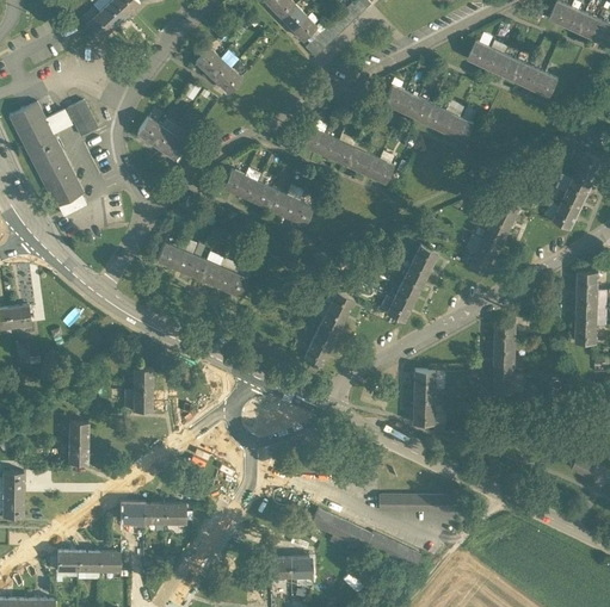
[(140,5),(135,0),(115,0),(114,2),(127,17),(140,5)]
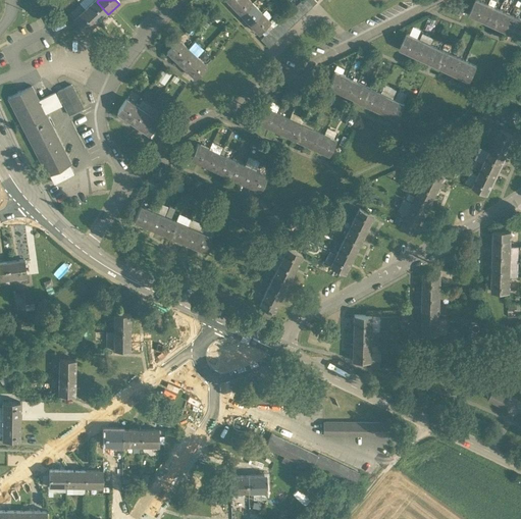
[(224,0),(232,8),(241,0),(224,0)]
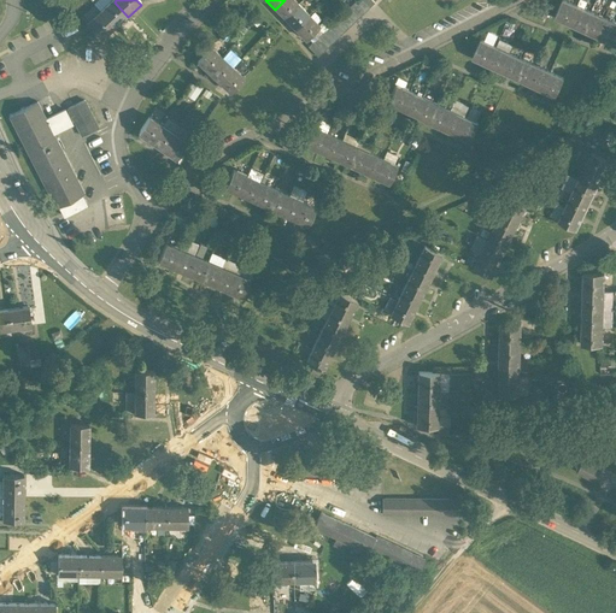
[(292,0),(285,0),(275,10),(286,21),(299,7),(292,0)]
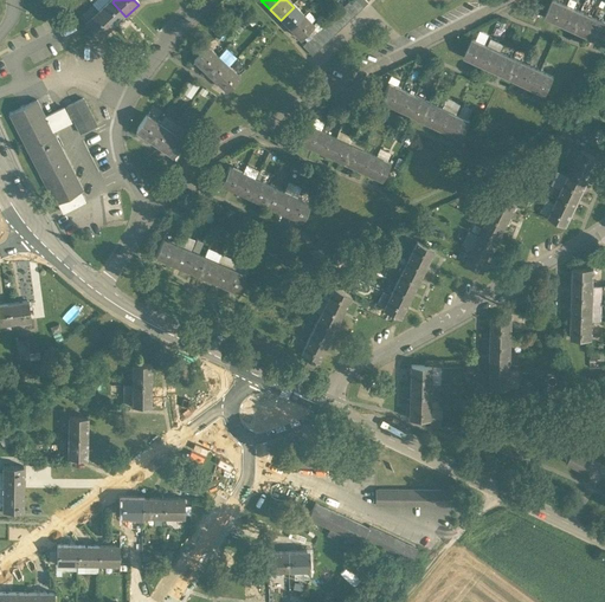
[(368,6),(362,0),(354,0),(354,1),(364,11),(368,6)]
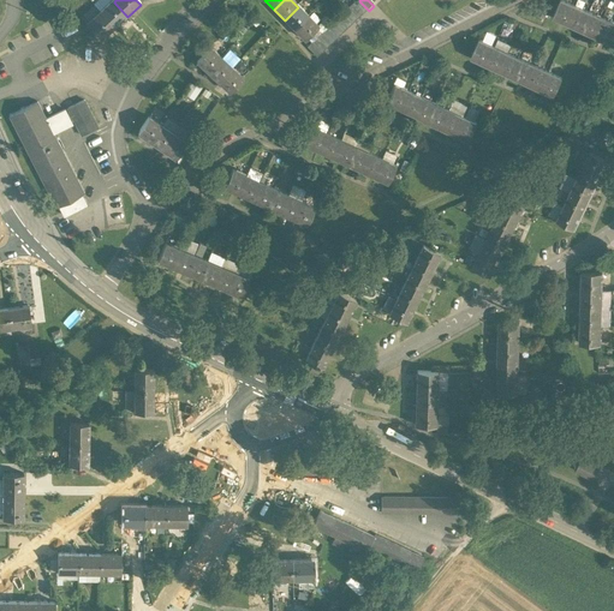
[(369,11),(359,1),(353,6),(364,16),(369,11)]
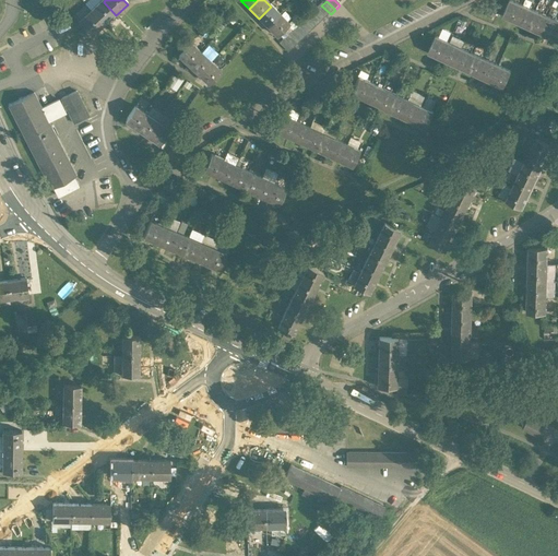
[(116,15),(104,2),(92,12),(105,26),(116,15)]
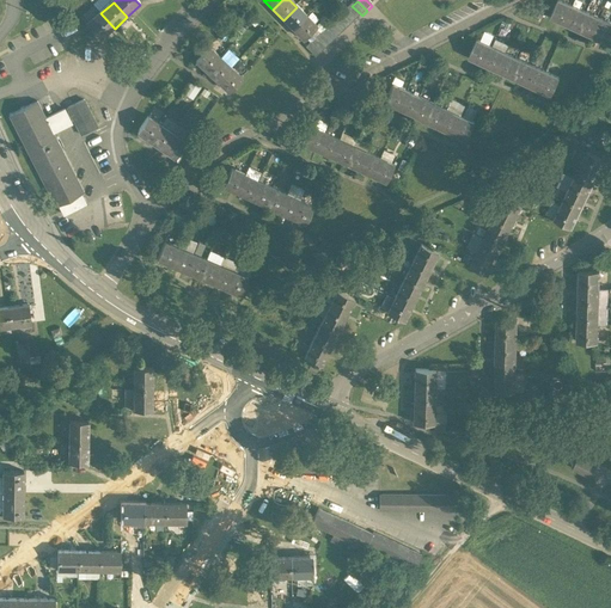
[(573,10),(560,2),(551,20),(566,26),(573,10)]
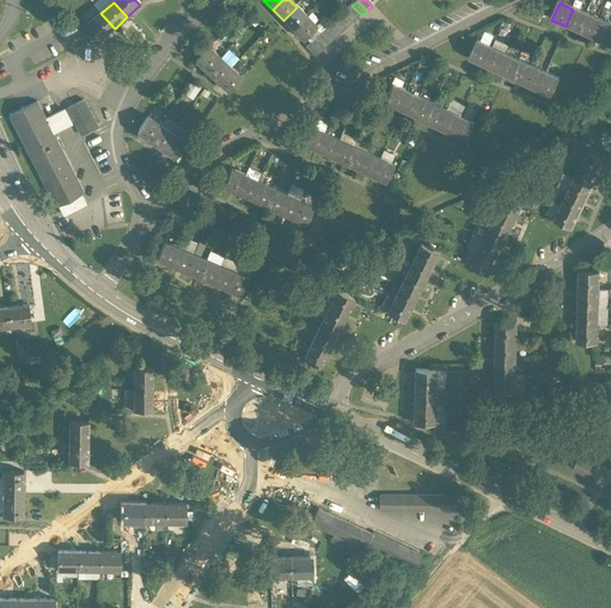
[(362,16),(352,6),(347,11),(356,20),(362,16)]
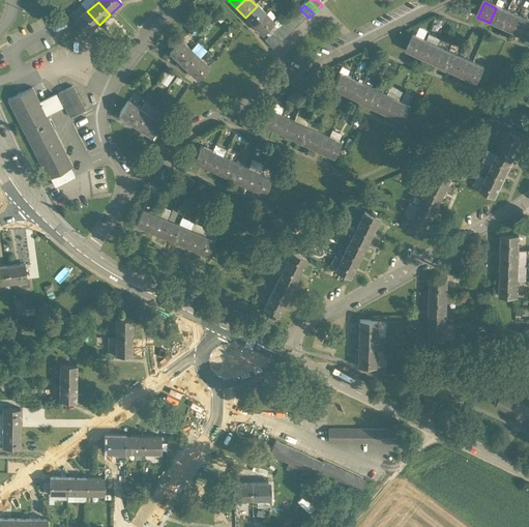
[(257,6),(245,18),(254,27),(266,16),(257,6)]
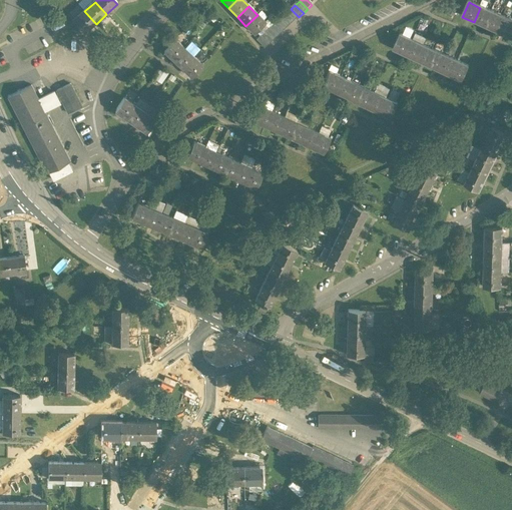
[(492,13),(480,8),(474,22),(485,28),(492,13)]
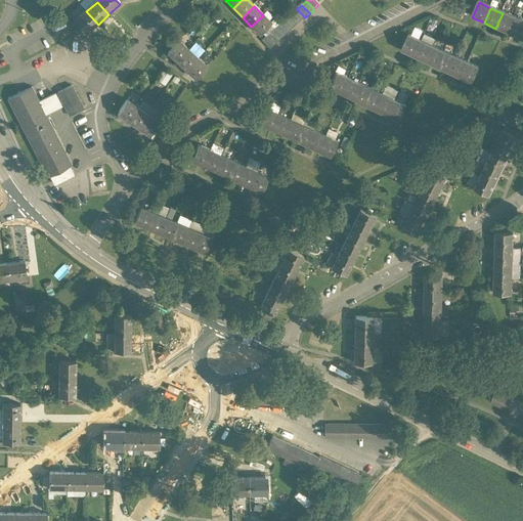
[(305,17),(297,9),(293,13),(301,23),(305,17)]
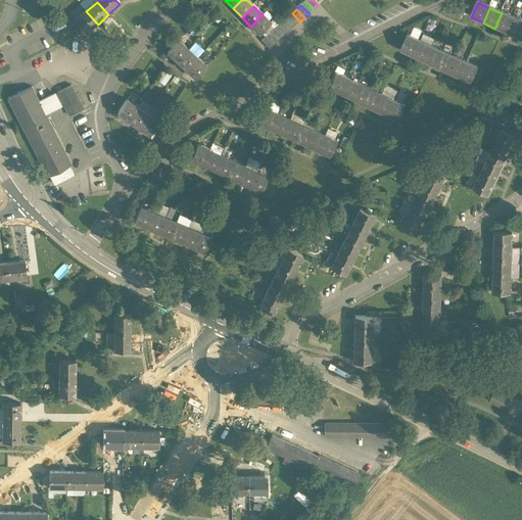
[(86,11),(75,22),(86,35),(98,25),(86,11)]
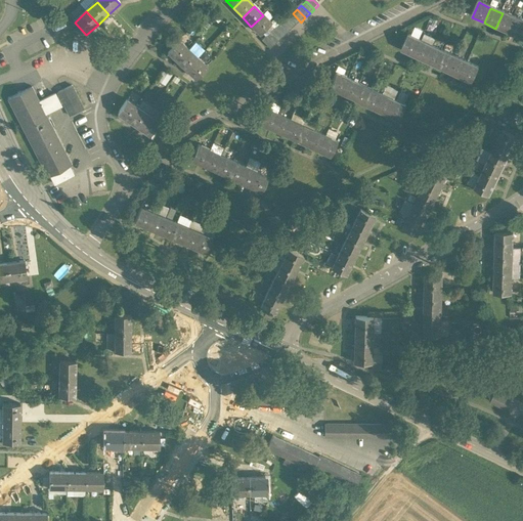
[(301,23),(293,13),(289,17),(297,27),(301,23)]
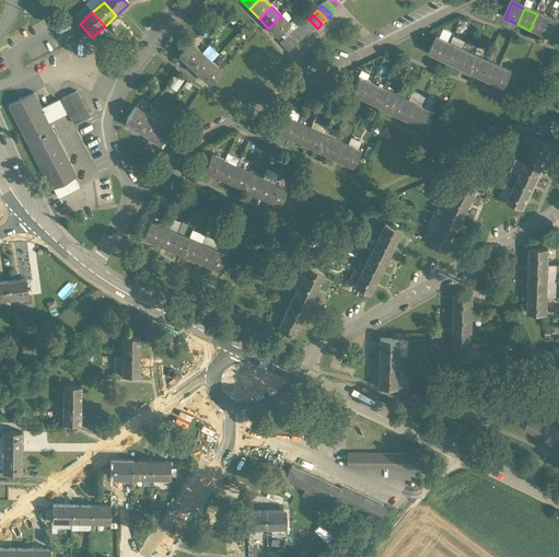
[(537,14),(530,31),(542,36),(549,20),(537,14)]
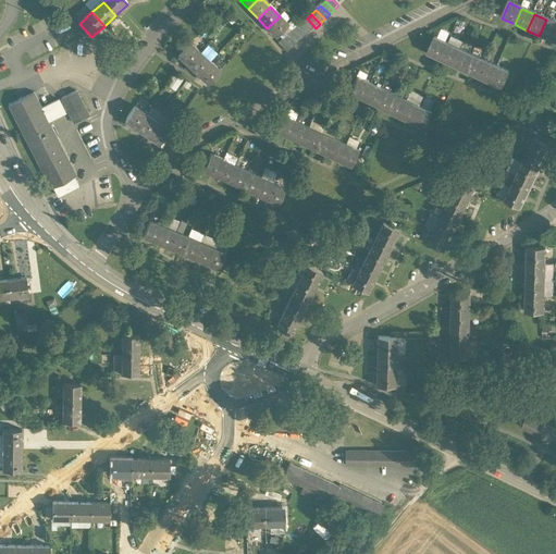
[(280,16),(267,28),(276,38),(289,26),(280,16)]
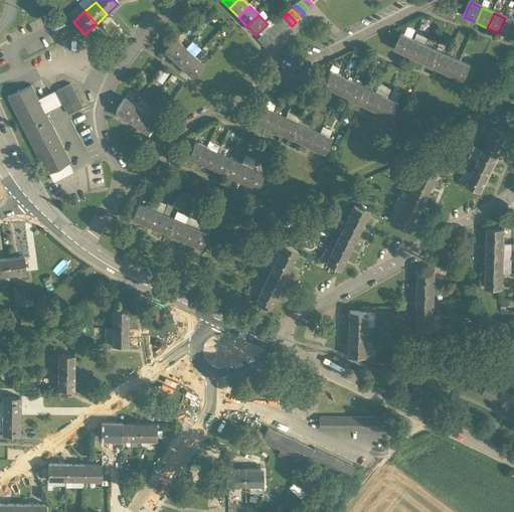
[(292,26),(284,17),(279,21),(288,30),(292,26)]
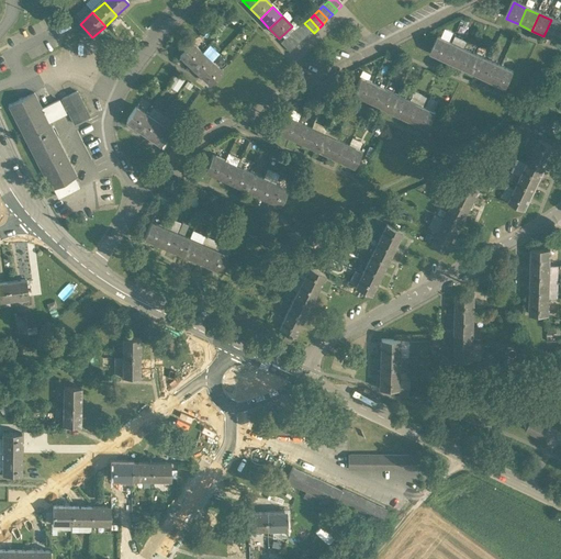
[(560,24),(551,20),(543,36),(557,42),(560,32),(560,24)]
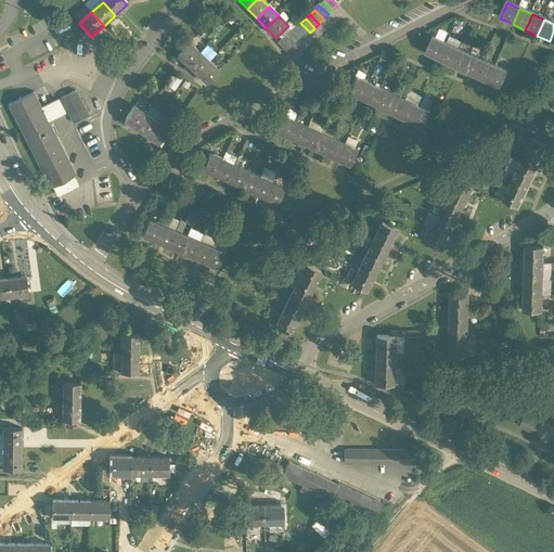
[(310,33),(300,23),(296,27),(305,37),(310,33)]
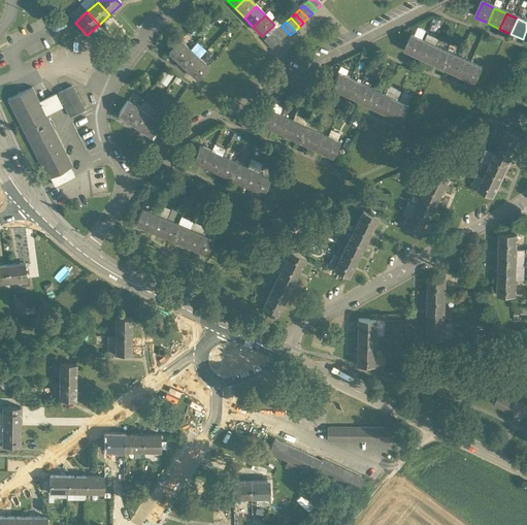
[(286,39),(290,35),(282,26),(277,30),(286,39)]
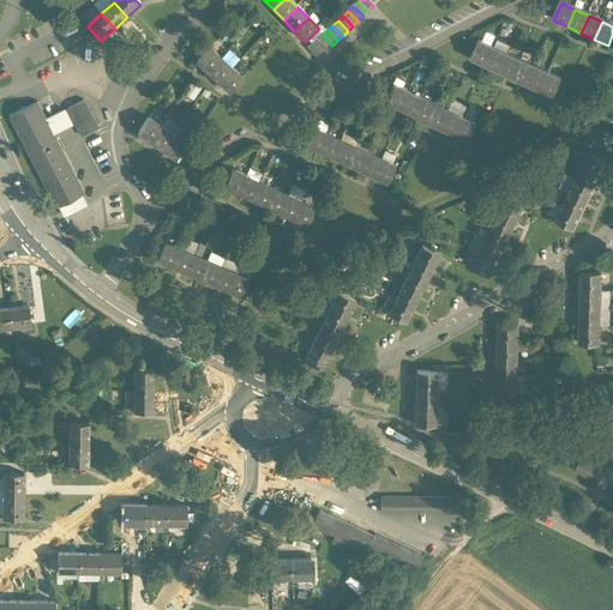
[(332,46),(323,35),(318,40),(328,50),(332,46)]
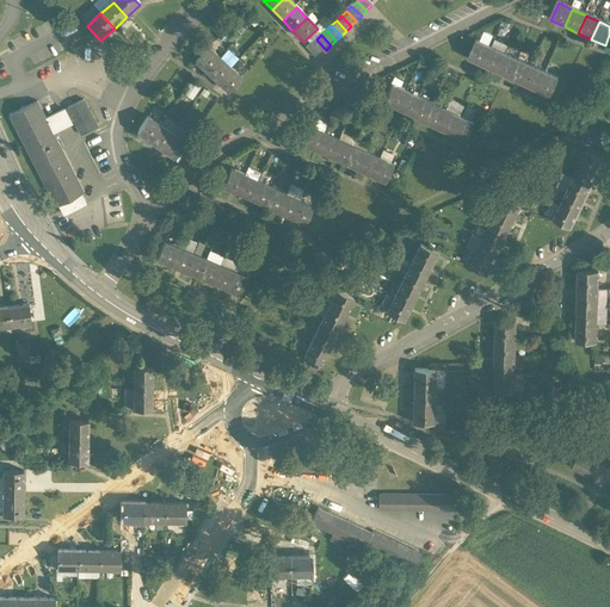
[(326,50),(316,39),(310,45),(321,55),(326,50)]
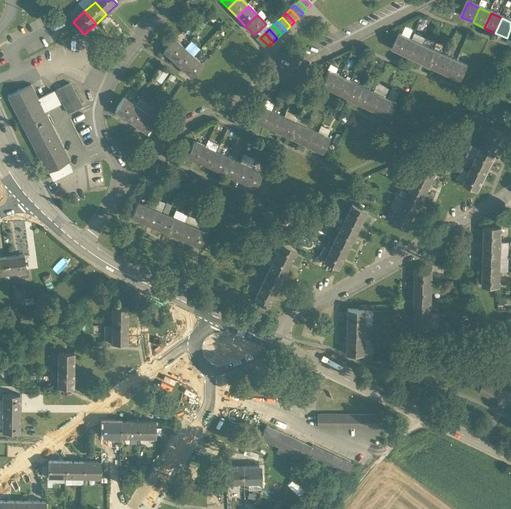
[(411,42),(400,36),(393,51),(405,56),(411,42)]
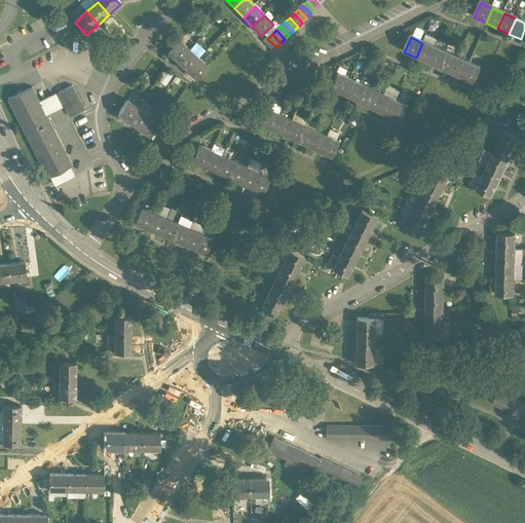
[(276,47),(267,39),(263,43),(271,51),(276,47)]
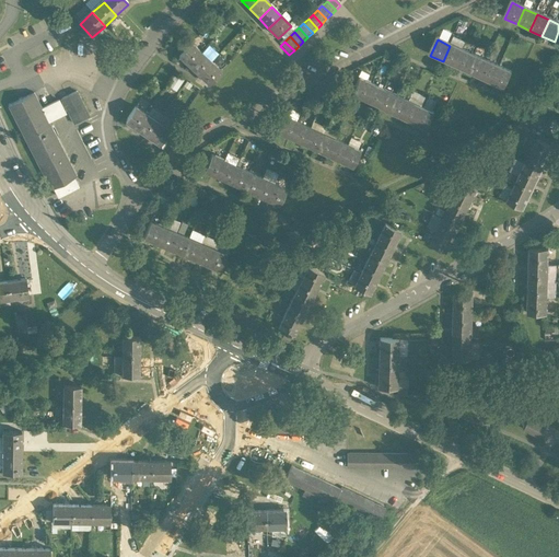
[(191,45),(179,58),(190,68),(202,55),(191,45)]
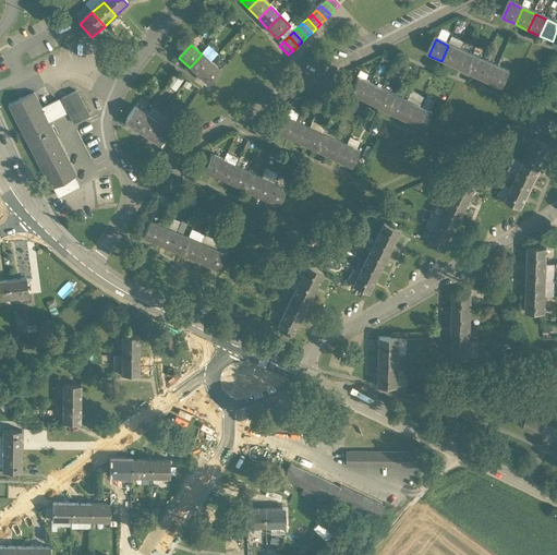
[(448,46),(442,61),(453,68),(461,51),(448,46)]
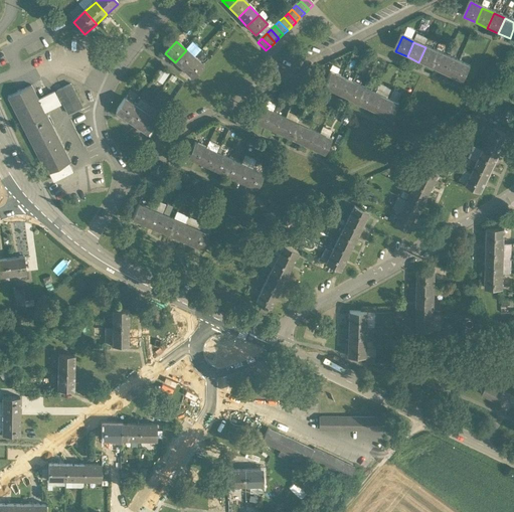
[(437,52),(425,47),(418,62),(430,67),(437,52)]
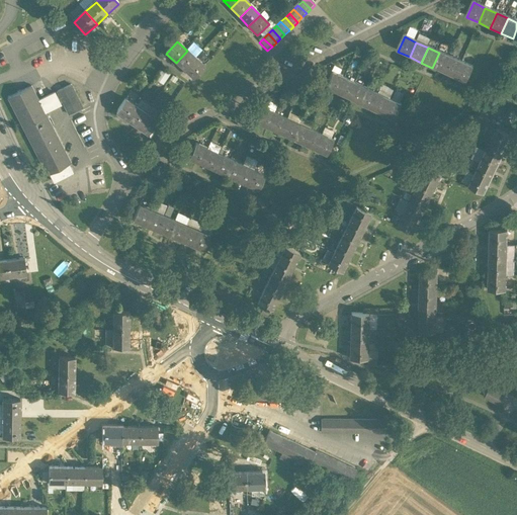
[(187,51),(176,63),(185,72),(196,60),(187,51)]
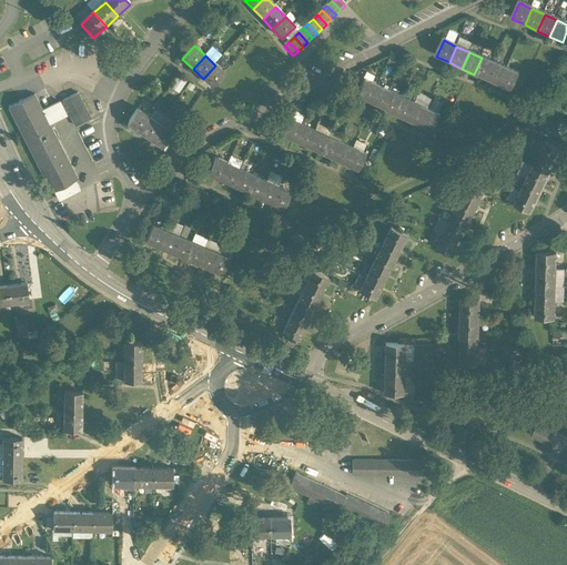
[(494,64),(482,58),(474,74),(487,80),(494,64)]
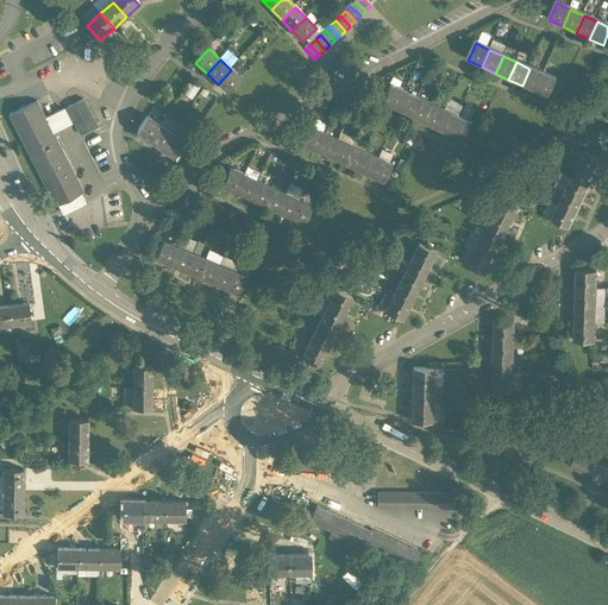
[(544,75),(530,69),(522,86),(536,92),(544,75)]
